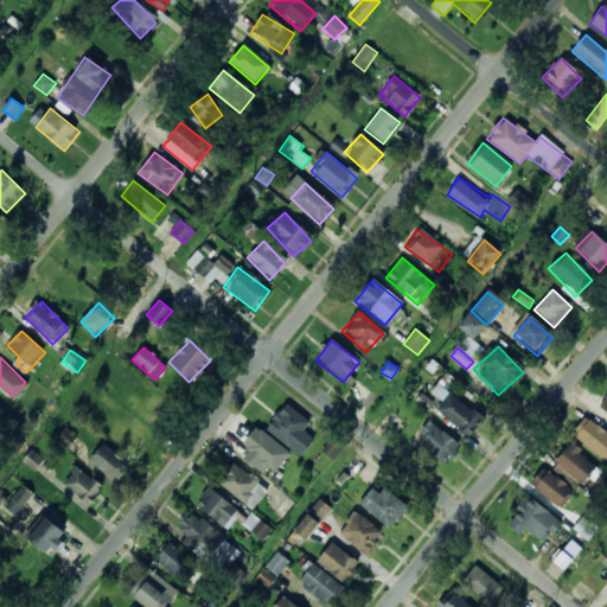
[(435,411),(467,439),(483,421),(451,394),(435,411)]
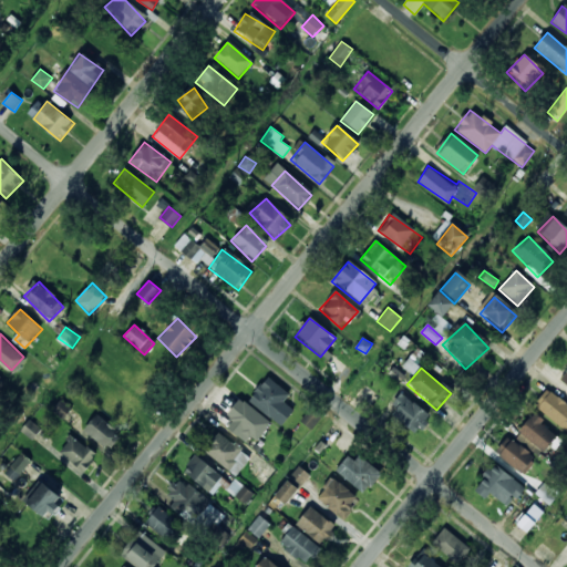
[(282,403),(288,395),(267,378),(248,401),(280,426),(292,411),(282,403)]
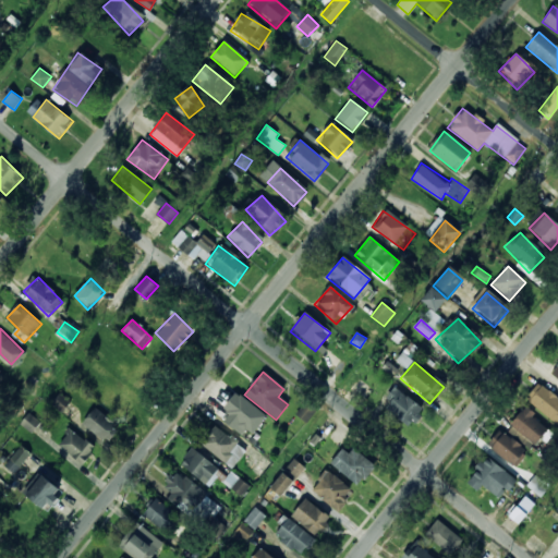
[(557,399),(535,386),(525,403),(557,422),(557,399)]
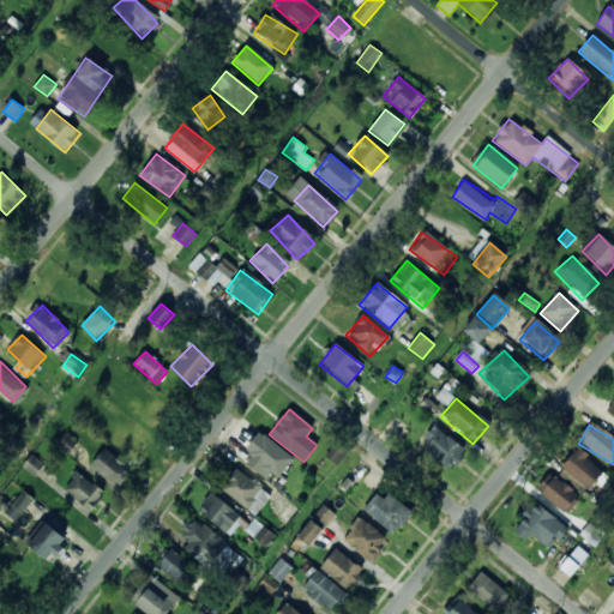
[(465,452),(433,427),(417,446),(450,473),(465,452)]
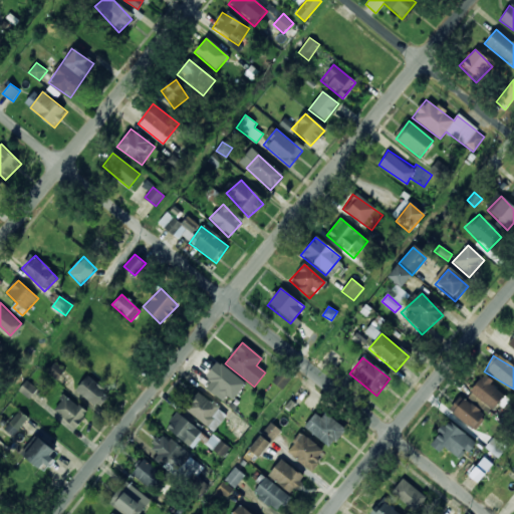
[(47,372),(58,378),(65,367),(54,361),(47,372)]
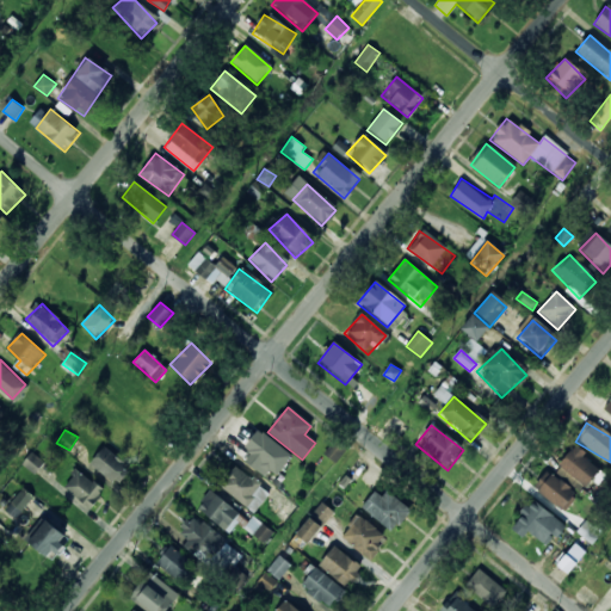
[(275,476),(291,458),(259,430),(242,448),(250,454),(244,461),(263,477),(269,470),(275,476)]
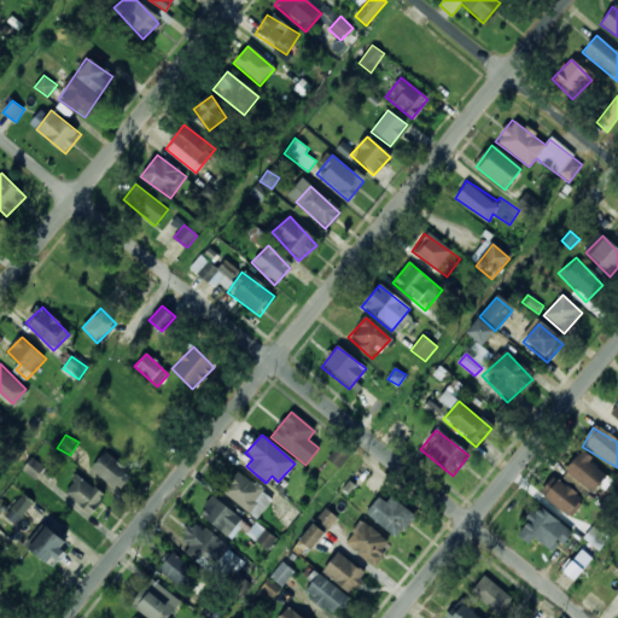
[(116,491),(130,473),(104,452),(89,470),(116,491)]
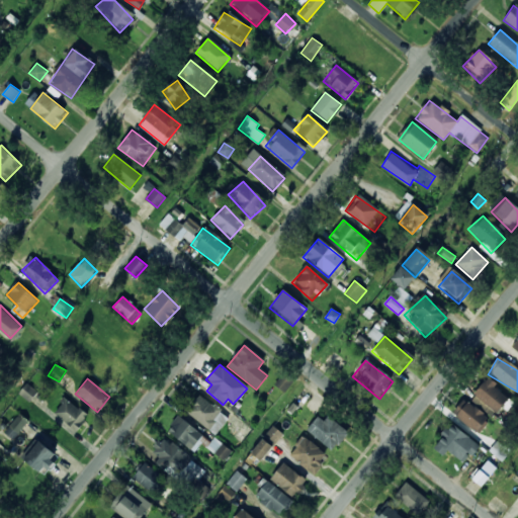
[(494,416),(509,398),(487,378),(471,396),(494,416)]
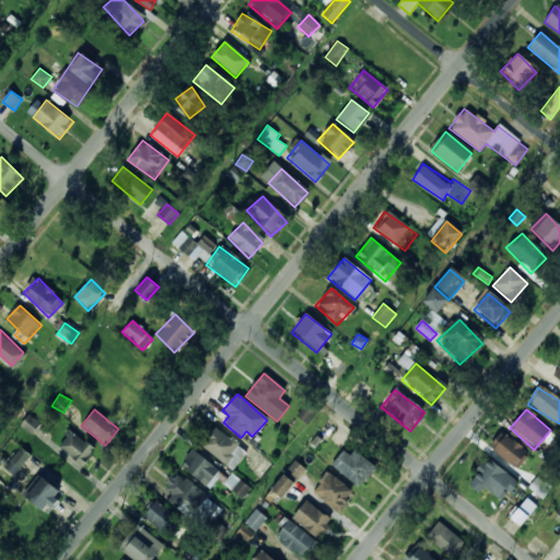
[(21,424),(33,433),(41,422),(27,413),(21,424)]
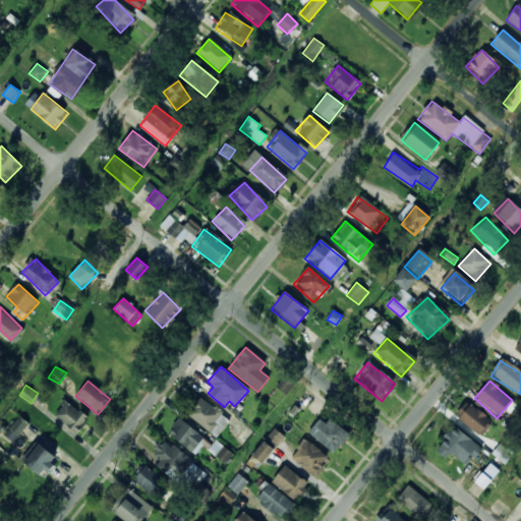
[(216,439),(230,420),(200,398),(186,415),(216,439)]
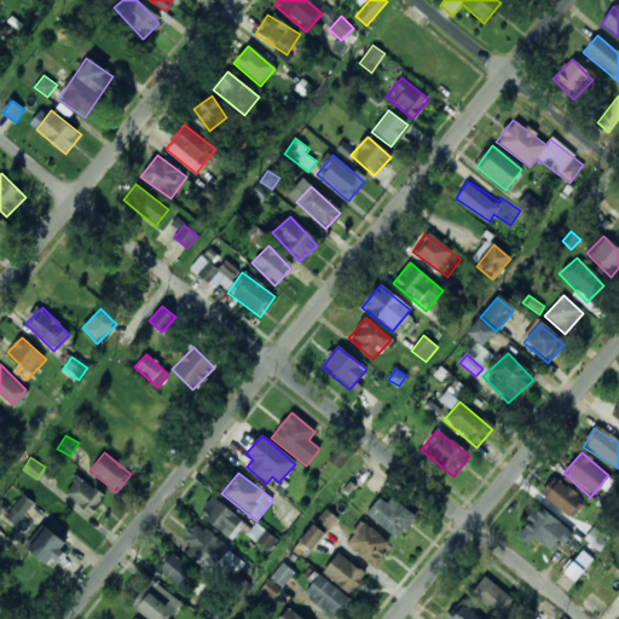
[(104,495),(73,478),(62,499),(92,515),(104,495)]
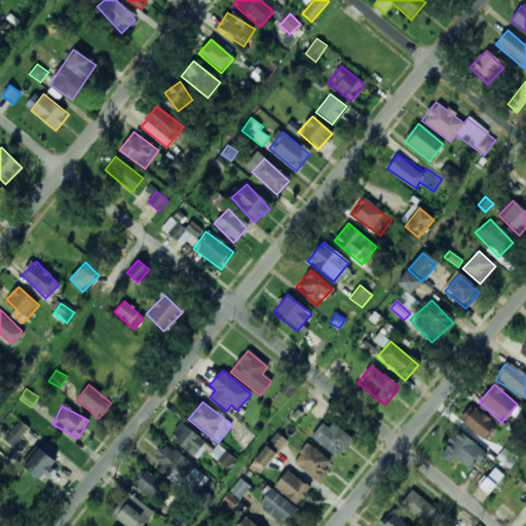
[(496,427),(472,407),(459,421),(484,442),(496,427)]
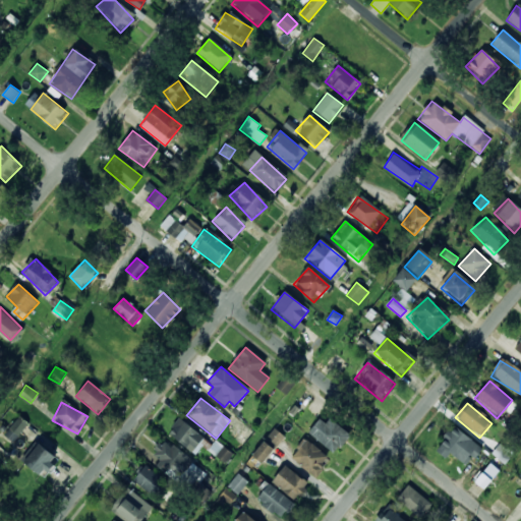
[(15,441),(27,421),(17,415),(5,435),(15,441)]
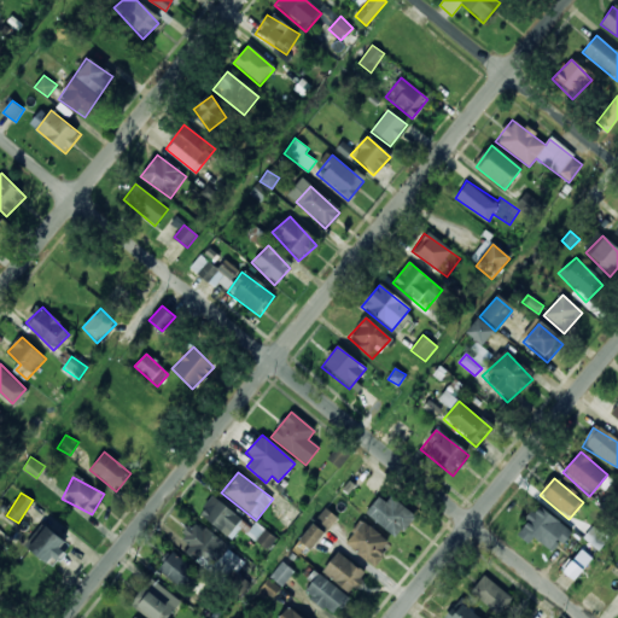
[(413,517),(383,493),(366,514),(397,538),(413,517)]
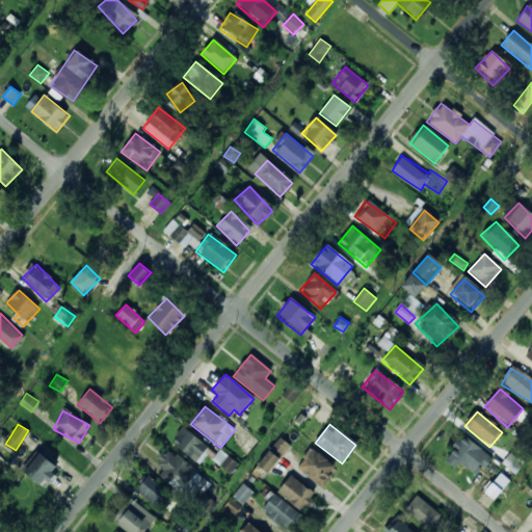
[(201,464),(211,449),(182,429),(171,445),(201,464)]
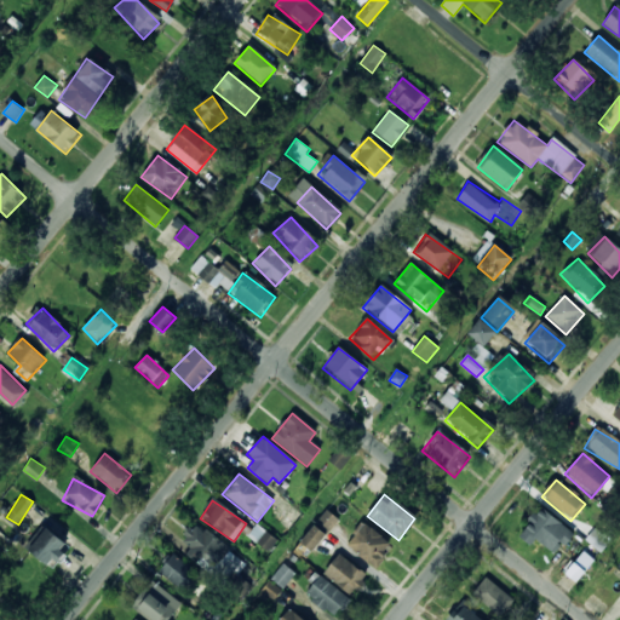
[(515,534),(527,547),(535,539),(552,556),(572,538),(543,507),(515,534)]
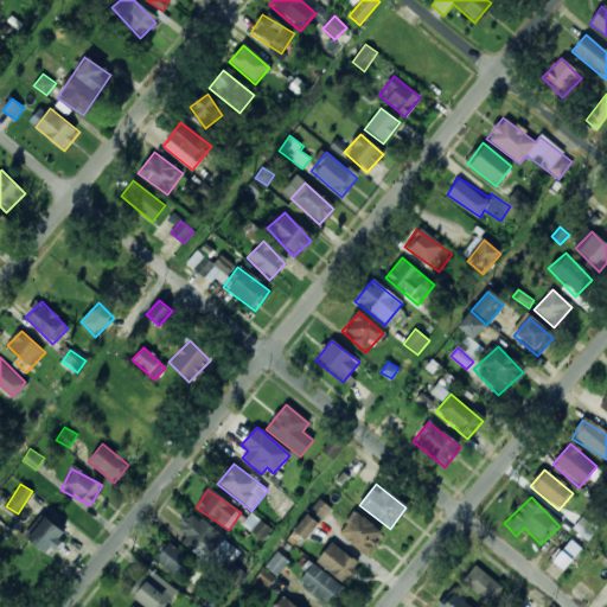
[(337,532),(365,557),(383,536),(355,511),(337,532)]
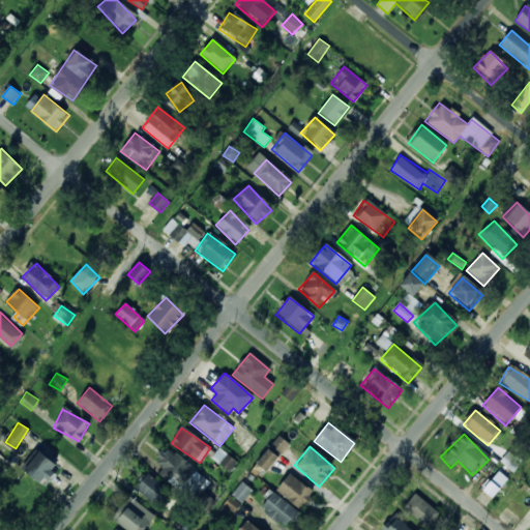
[(200,497),(210,482),(167,448),(155,463),(200,497)]
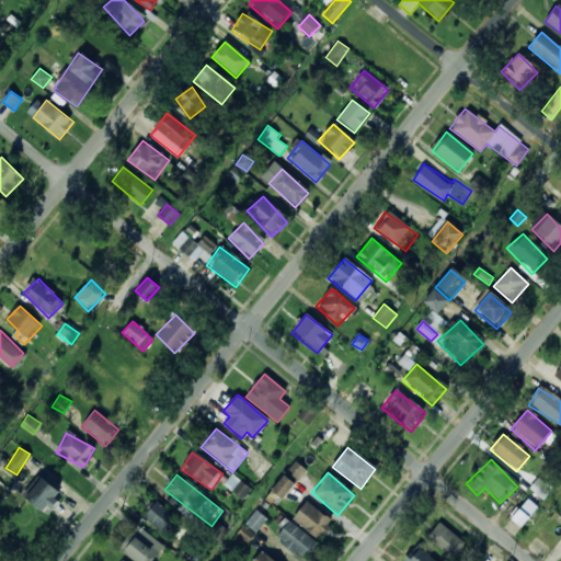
[(295,483),(284,474),(272,490),(282,499),(295,483)]
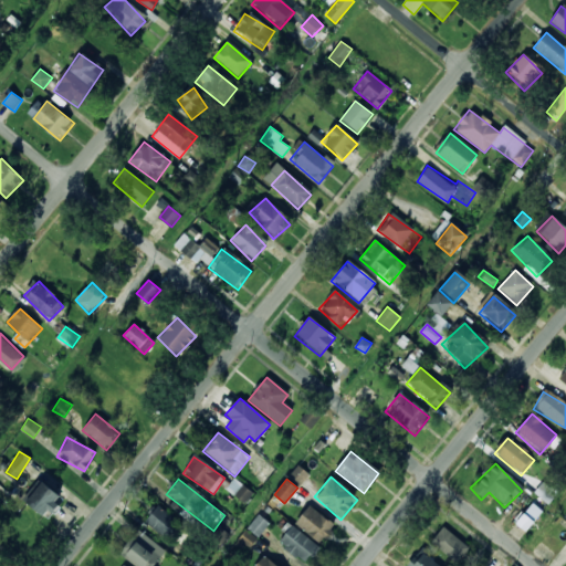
[(46,517),(65,499),(48,482),(29,501),(46,517)]
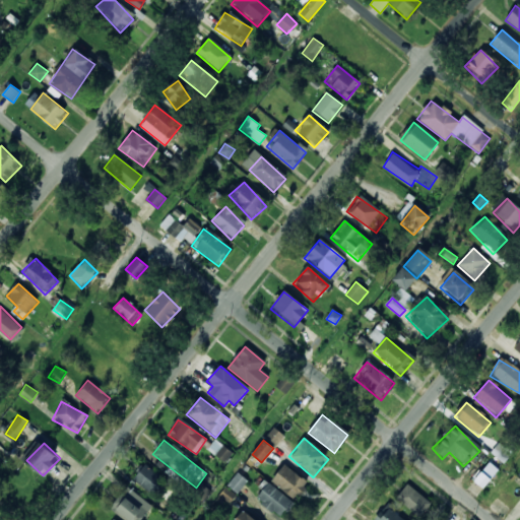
[(496,444),(491,453),(505,461),(510,452),(496,444)]
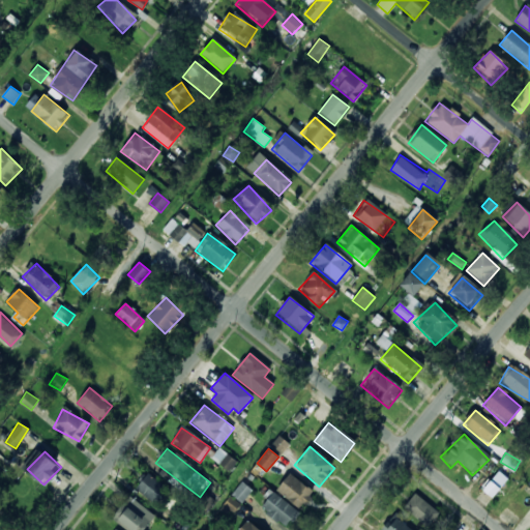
[(492,497),(506,480),(498,473),(483,490),(492,497)]
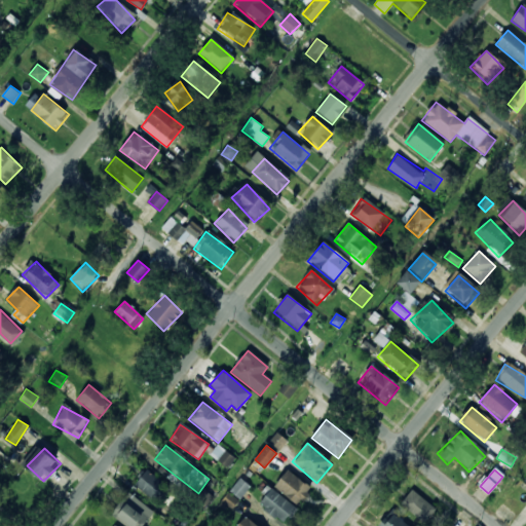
[(134,485),(155,506),(170,492),(148,471),(134,485)]
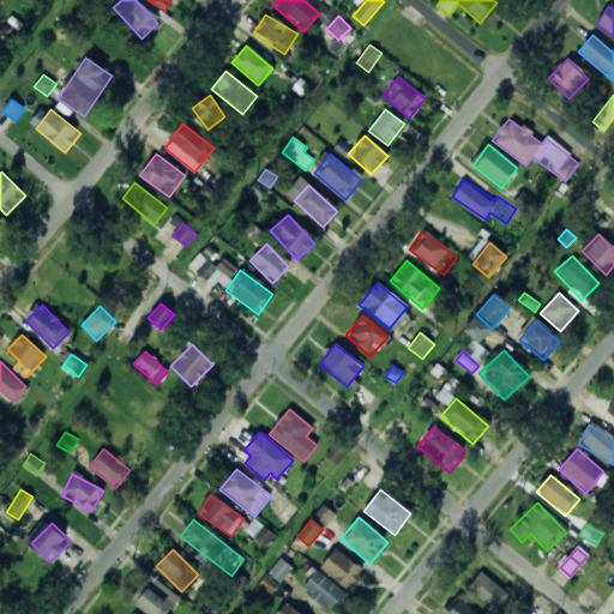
[(319,569),(347,591),(362,572),(335,549),(319,569)]
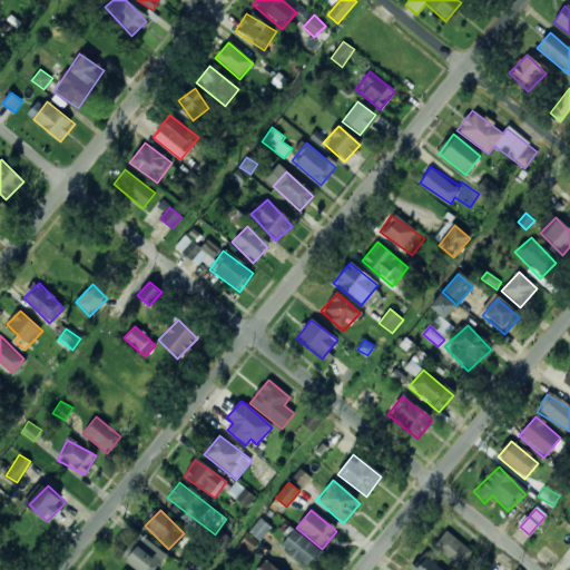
[(238,547),(249,556),(271,528),(259,519),(238,547)]
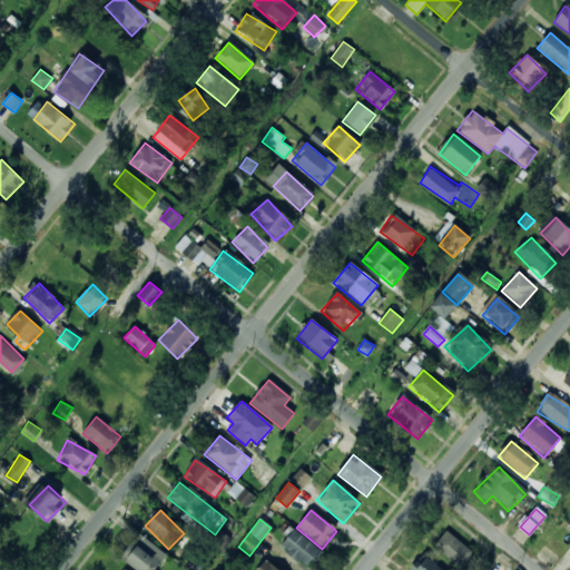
[(306,569),(321,551),(292,530),(277,549),(306,569)]
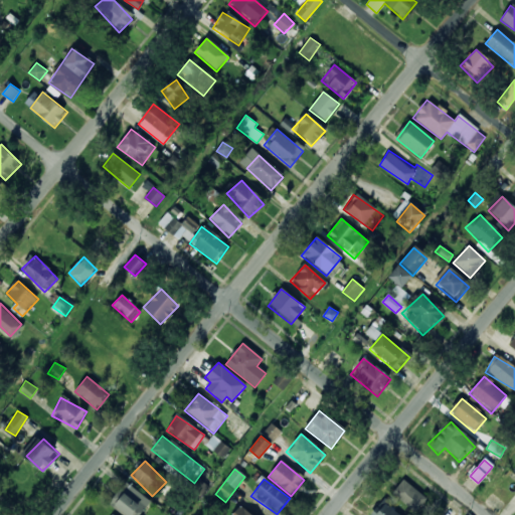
[(427,501),(403,480),(392,493),(415,514),(427,501)]
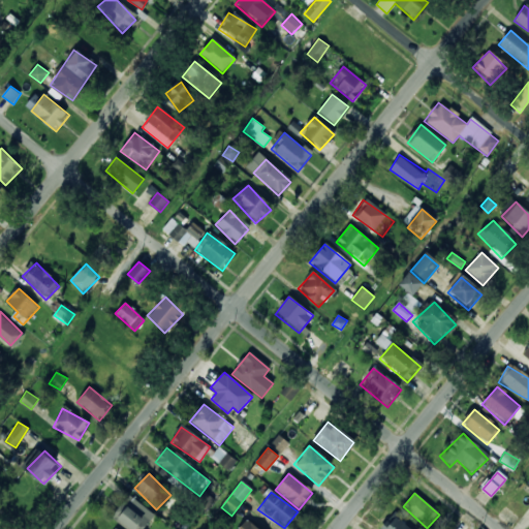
[(115,520),(125,528),(142,528),(153,517),(132,499),(115,520)]
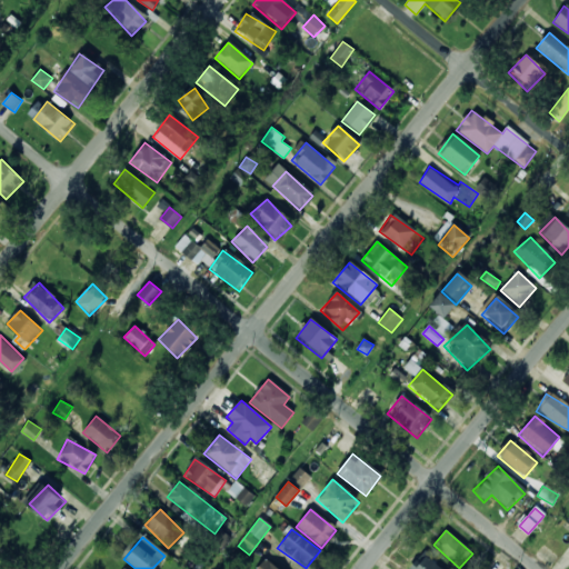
[(440,568),(420,555),(410,568),(440,568)]
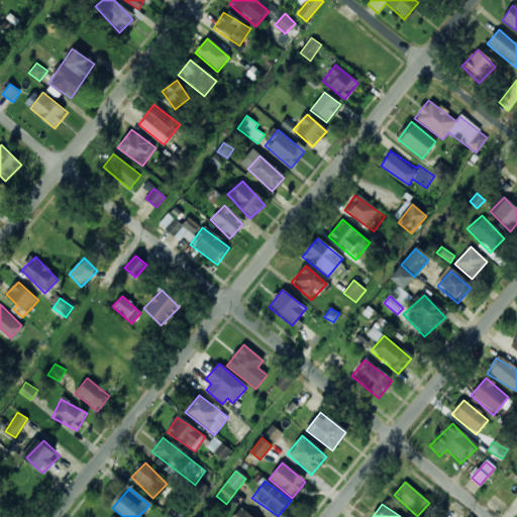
[(250,516),(239,508),(232,516),(250,516)]
